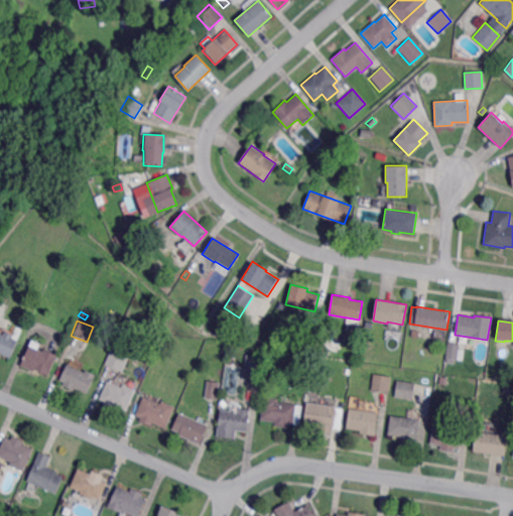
[(0,334),(2,335),(3,333),(11,336),(10,339),(16,342),(8,359),(0,355),(0,334)]
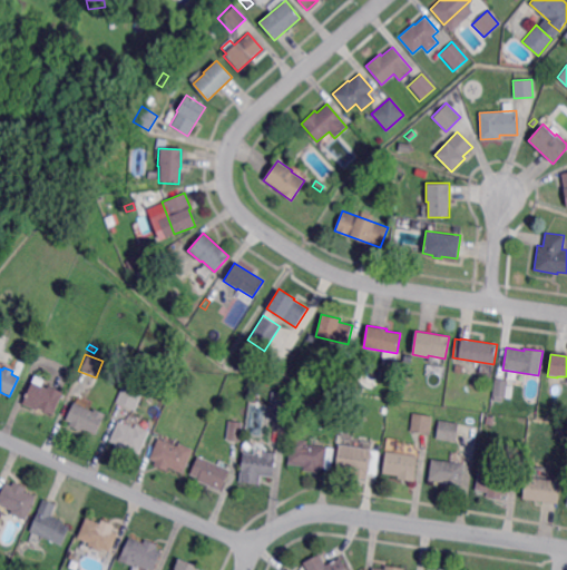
[(505,397),(491,395),(495,379),(507,381),(505,397)]
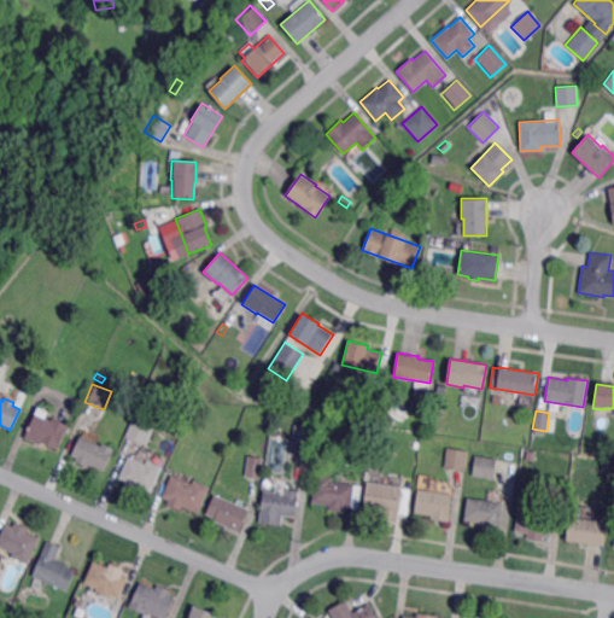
[(144,444),(124,435),(134,413),(153,423),(144,444)]
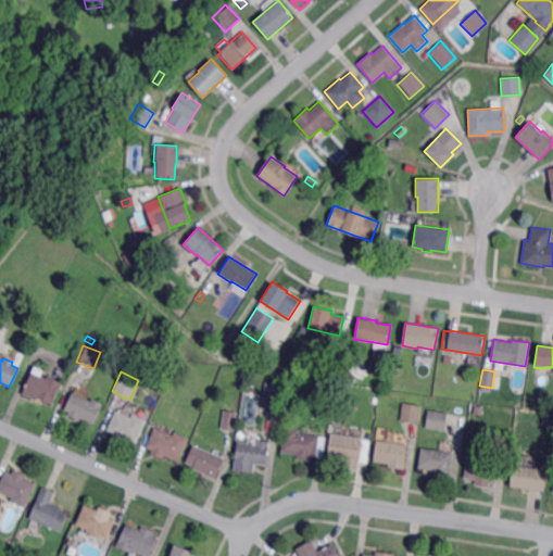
[(46,379),(47,376),(62,382),(52,404),(36,396),(35,400),(22,393),(30,373),(46,379)]
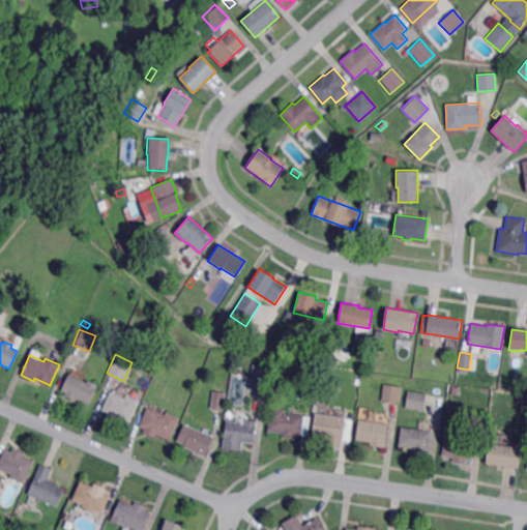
[(267,393),(249,391),(252,365),(271,369),(267,393)]
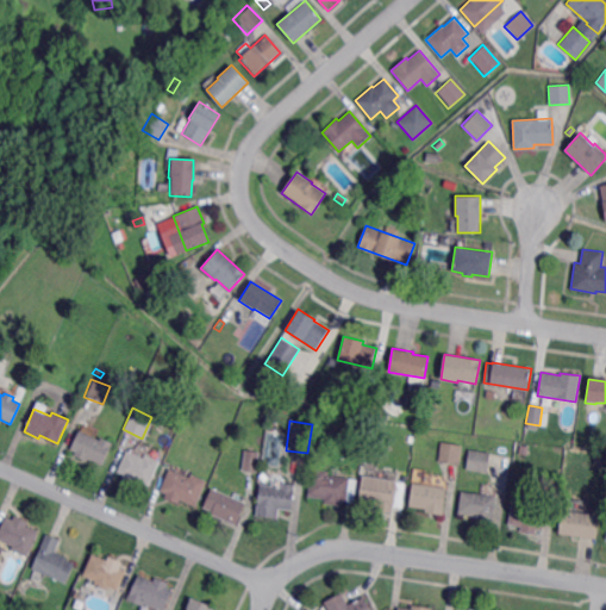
[(99,439),(100,437),(111,442),(101,464),(87,458),(86,461),(73,455),(75,450),(69,448),(79,429),(99,439)]
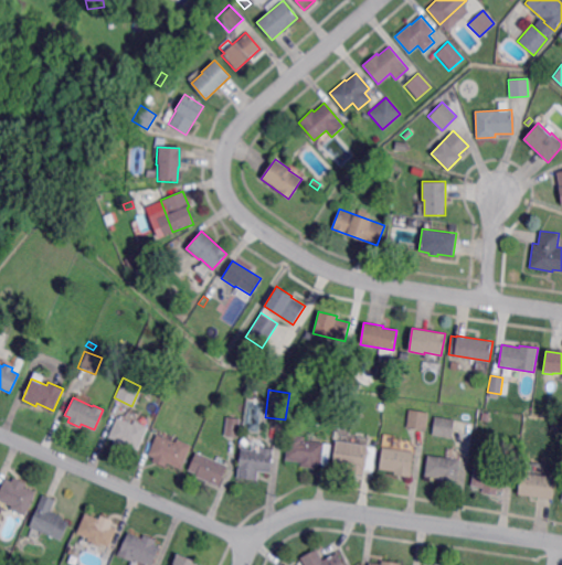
[(424,429),(404,426),(407,409),(427,412),(424,429)]
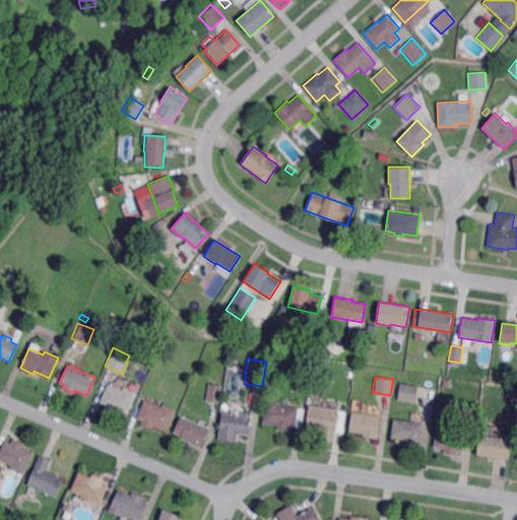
[(217,402),(205,400),(207,383),(219,385),(217,402)]
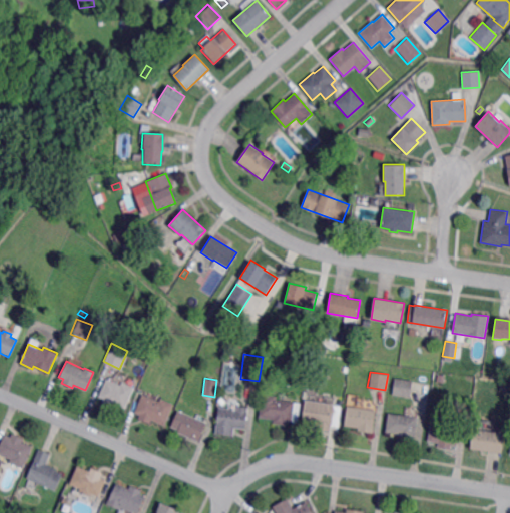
[(409,397),(390,394),(393,378),(411,381),(409,397)]
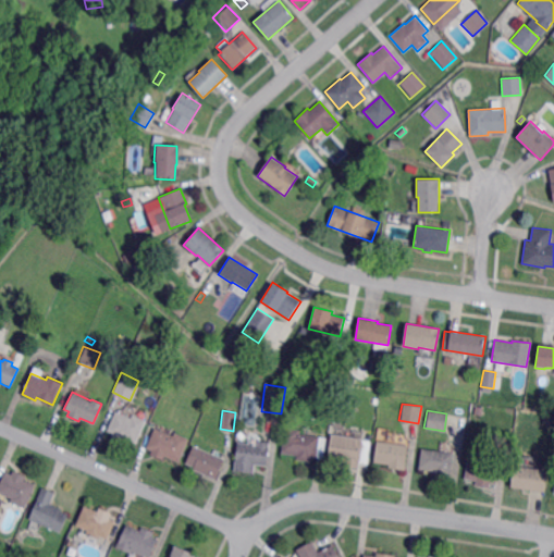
[(131,418),(132,415),(145,421),(135,444),(125,438),(123,444),(110,437),(112,434),(107,431),(115,411),(131,418)]
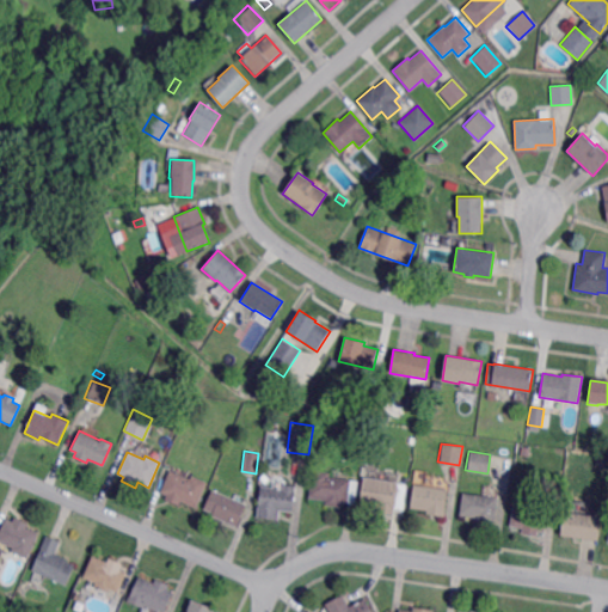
[(189,478),(190,475),(206,482),(195,507),(179,501),(178,505),(164,499),(165,494),(160,491),(169,470),(189,478)]
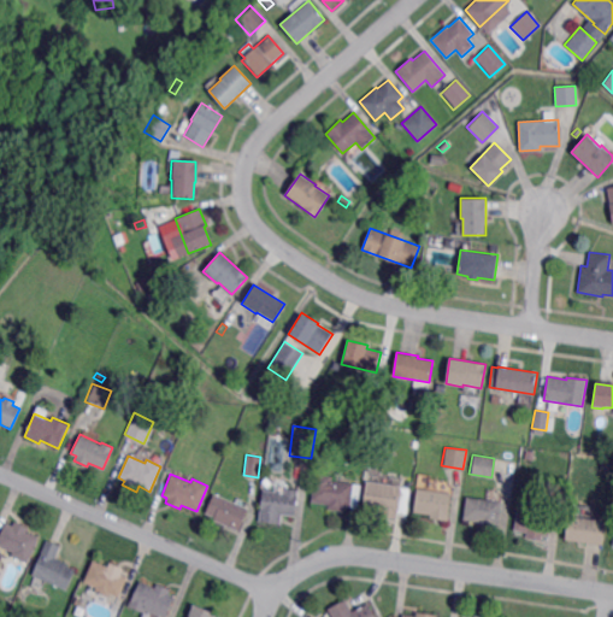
[(354,510),(341,507),(340,512),(324,510),(325,505),(308,503),(312,475),(330,477),(330,482),(358,486),(354,510)]
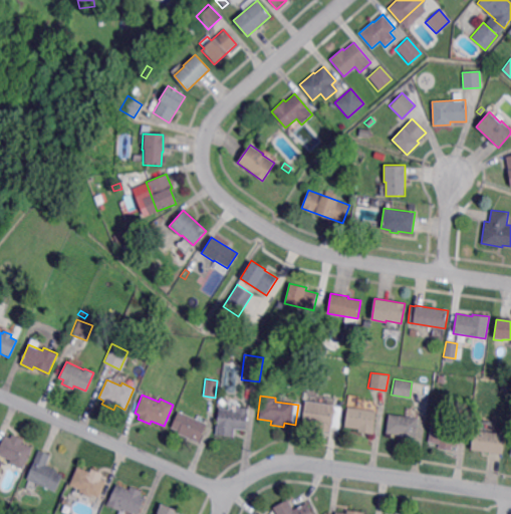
[(328,433),(315,431),(316,427),(299,425),(303,402),(332,406),(328,433)]
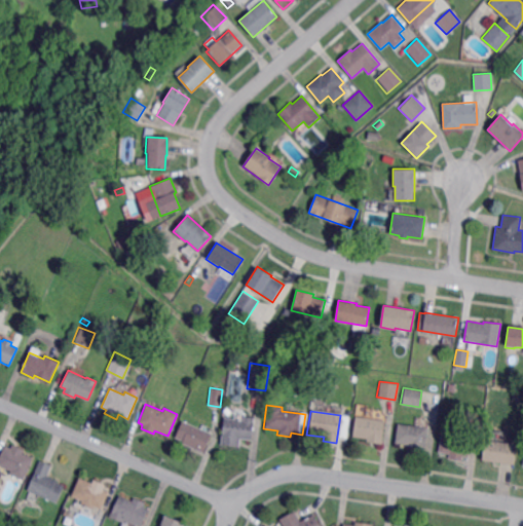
[(251,440),(239,439),(238,446),(220,444),(224,417),(243,419),(244,416),(254,418),(251,440)]
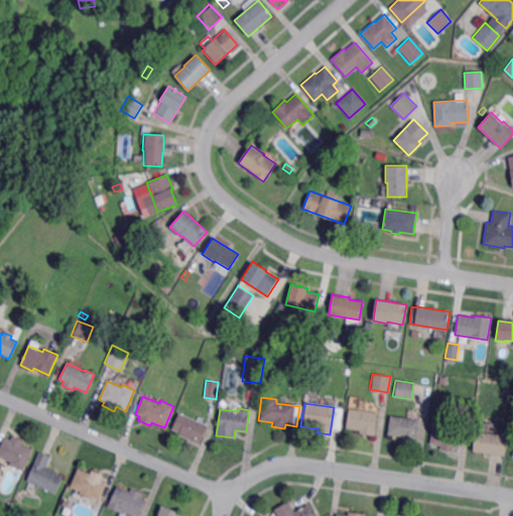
[(372,436),(358,434),(358,431),(344,429),(347,409),(376,413),(372,436)]
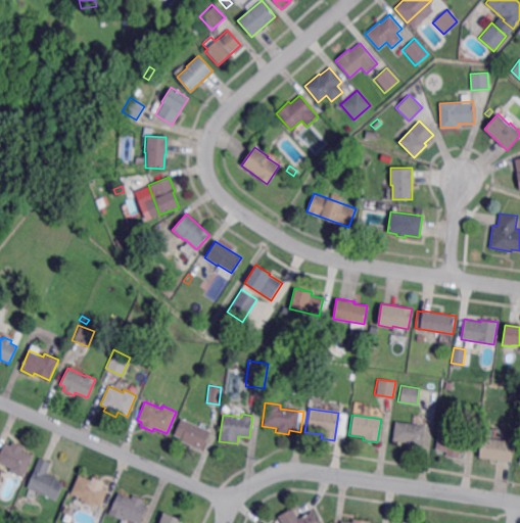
[(201,449),(180,440),(181,438),(174,435),(181,418),(209,431),(201,449)]
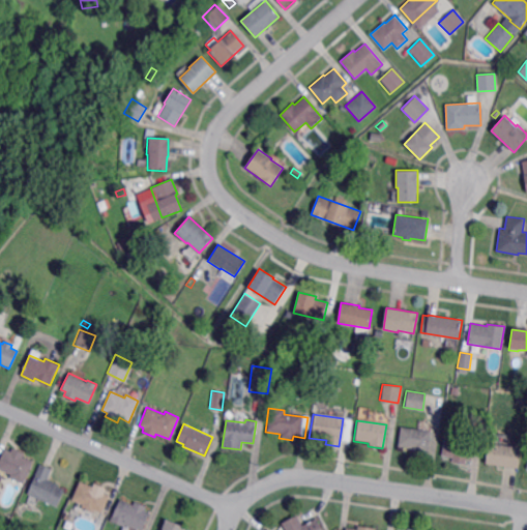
[(426,454),(410,452),(410,449),(396,447),(398,429),(429,432),(426,454)]
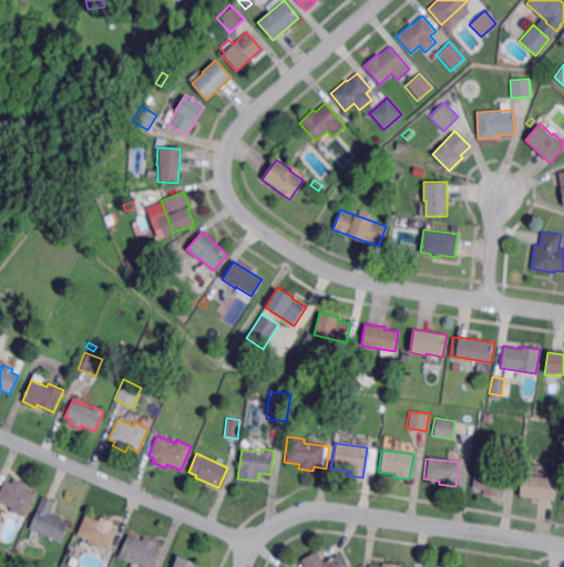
[(503,494),(496,493),(495,497),(481,495),(482,491),(469,488),(474,463),(486,465),(485,468),(508,472),(503,494)]
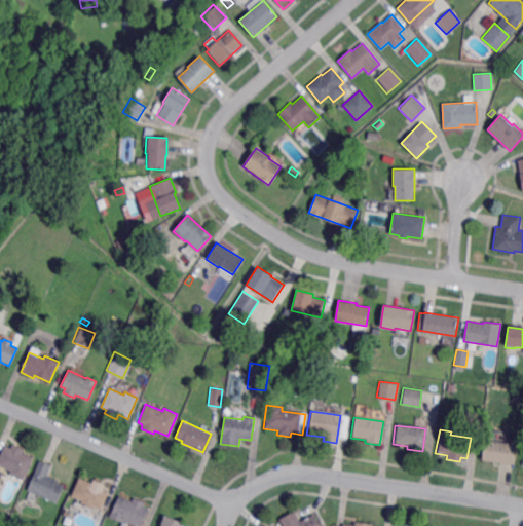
[(512,466),(480,461),(483,440),(516,445),(512,466)]
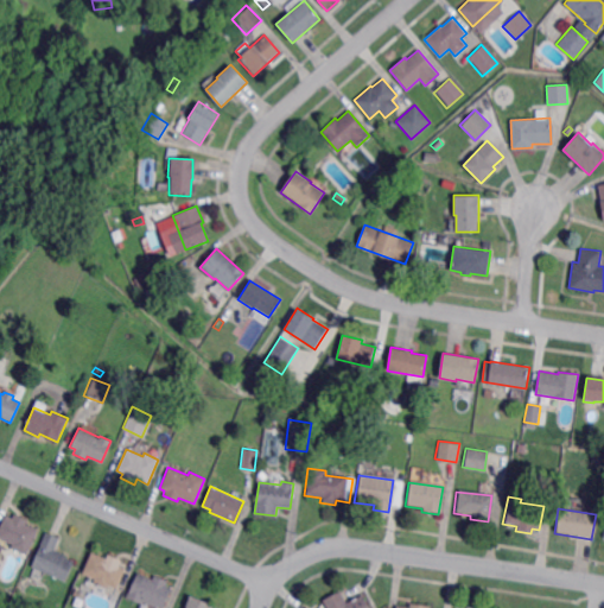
[(27,520),(26,524),(38,530),(27,555),(11,548),(12,544),(0,538),(0,526),(5,515),(12,518),(14,514),(27,520)]
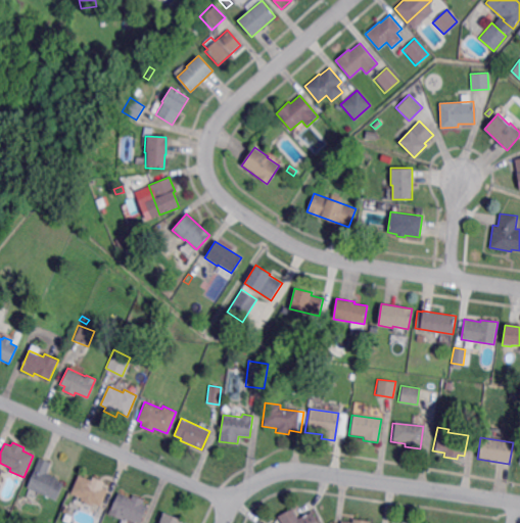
[(56,500),(27,487),(39,458),(50,463),(46,473),(56,477),(55,480),(63,483),(56,500)]
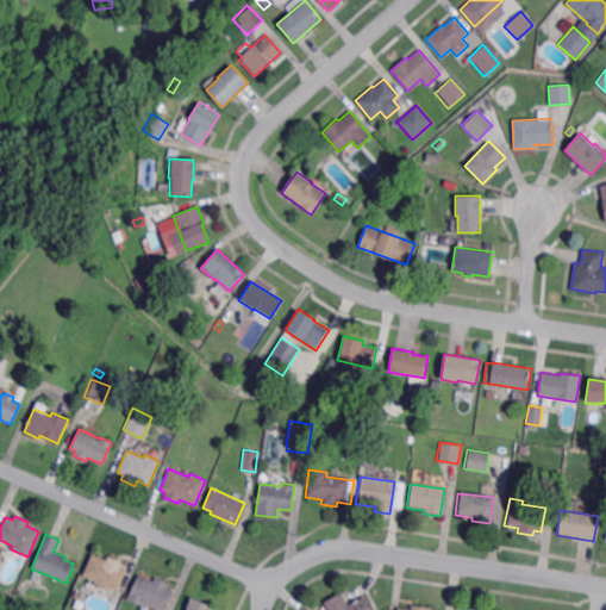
[(117,591),(108,587),(106,591),(93,585),(94,580),(82,574),(92,554),(108,561),(107,562),(125,571),(117,591)]
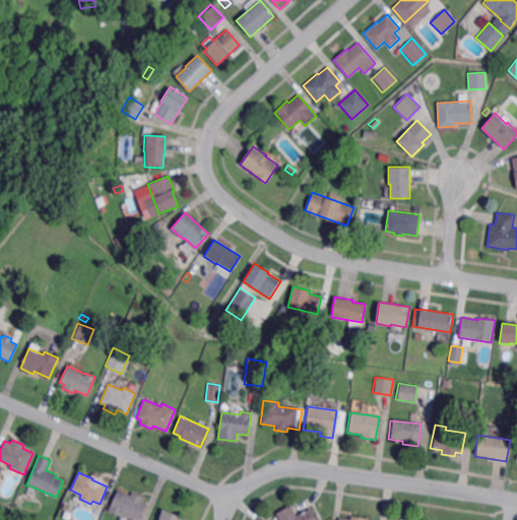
[(130,496),(131,492),(143,497),(142,500),(146,503),(139,519),(136,519),(122,514),(121,517),(108,511),(117,490),(130,496)]
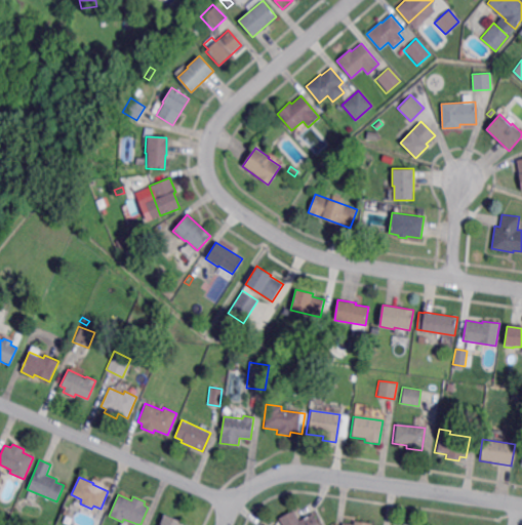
[(297,521),(312,514),(317,524),(280,524),(277,519),(292,512),(297,521)]
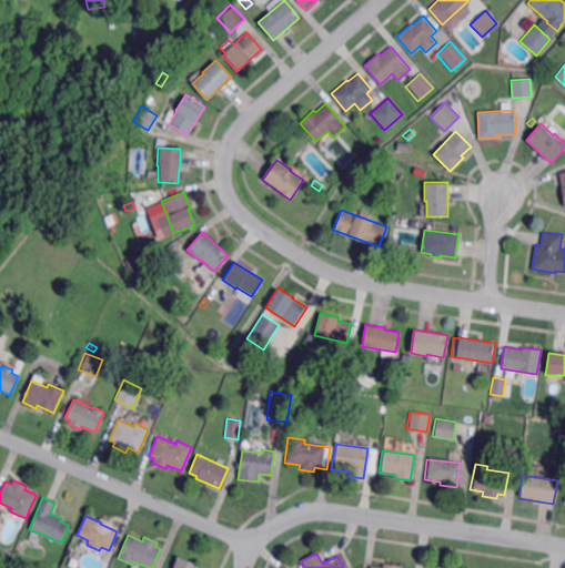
[(195,567),(171,567),(177,557),(197,566),(195,567)]
